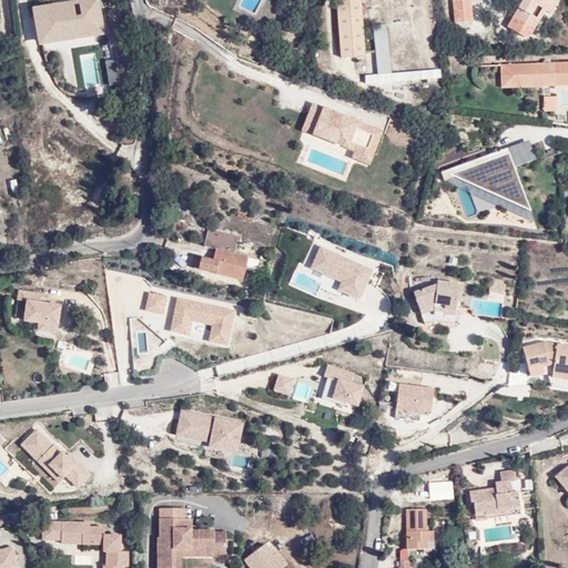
[(70,39),(102,33),(98,8),(104,7),(102,0),(81,0),(82,2),(84,12),(67,14),(64,6),(36,10),(41,42),(70,37),(70,39)]
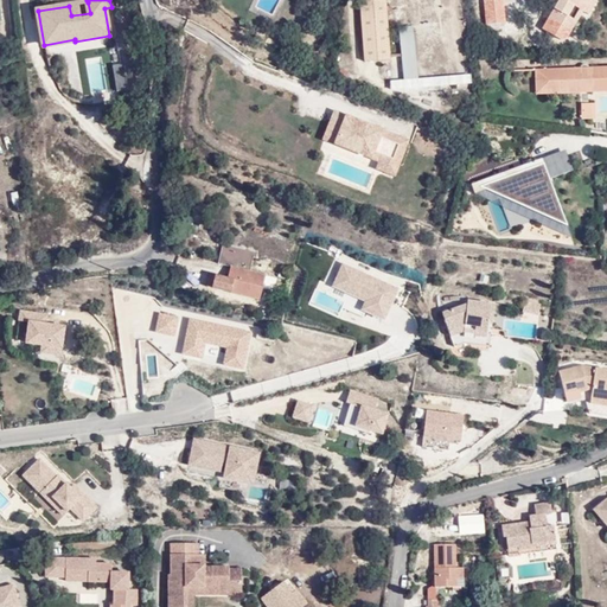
[(362,63),(389,62),(385,0),(379,0),(358,1),(362,63)]
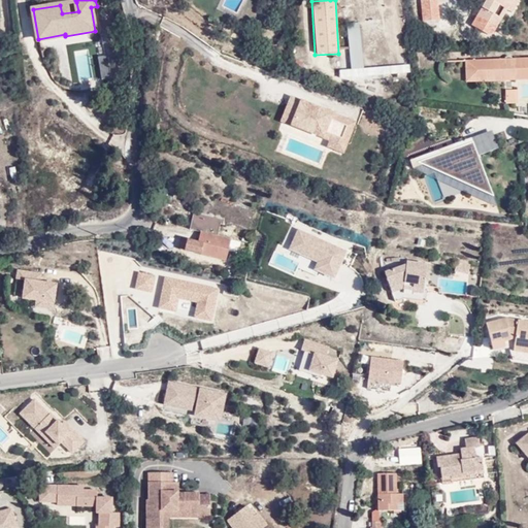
[(502,6),(504,0),(483,0),(473,15),(491,27),(502,6)]
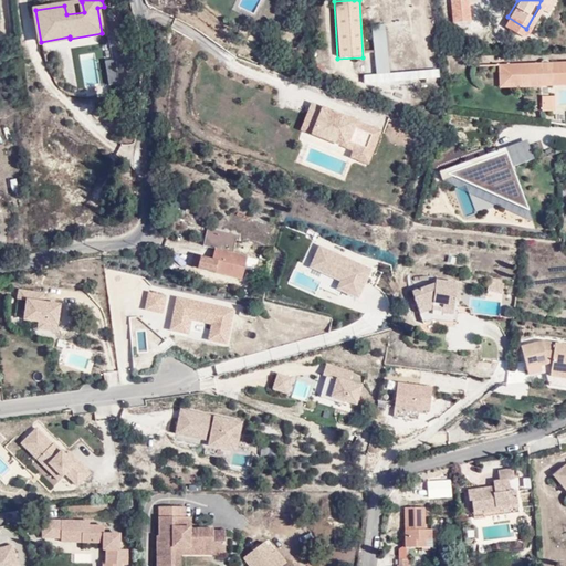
[(552,0),(541,0),(538,7),(545,11),(552,0)]
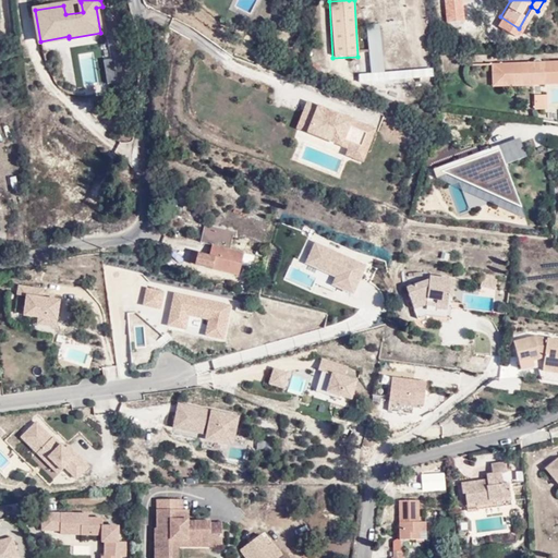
[(81,2),(63,5),(65,14),(83,12),(81,2)]
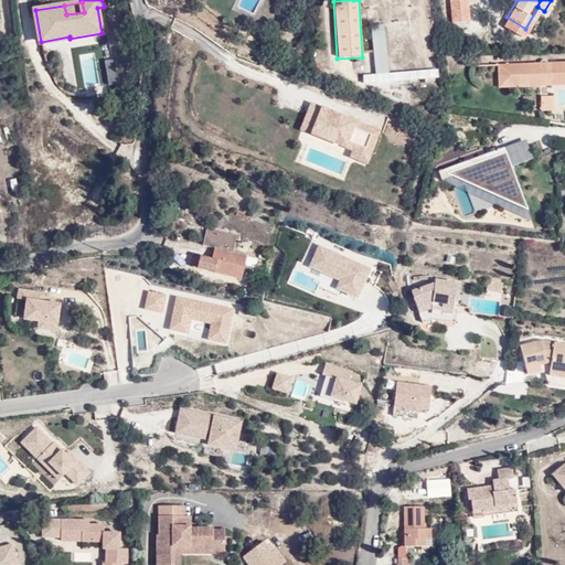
[(105,61),(107,77),(117,75),(115,59),(105,61)]
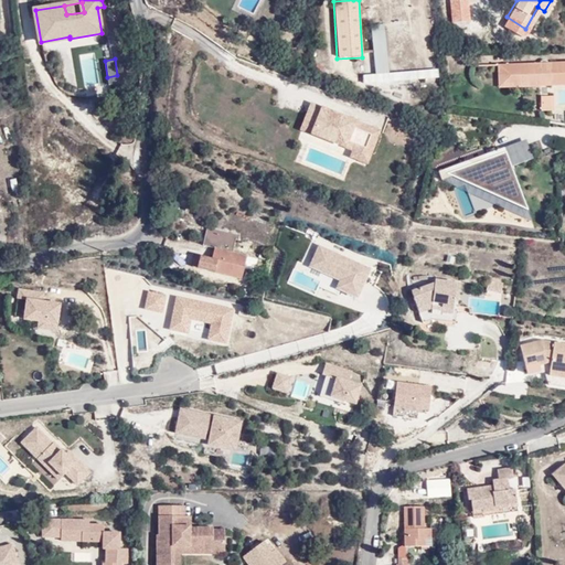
[(564,63),(522,66),(524,84),(551,83),(551,78),(564,76),(564,63)]
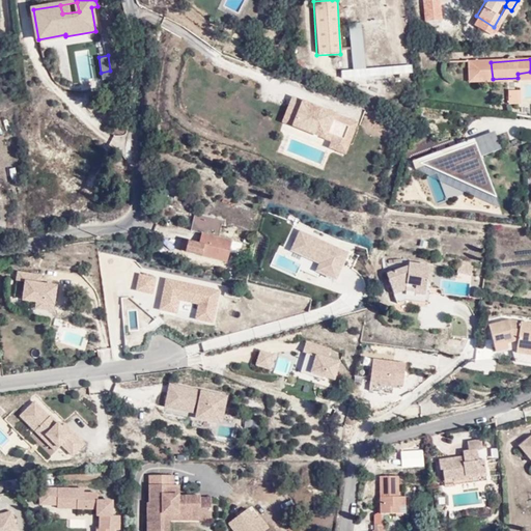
[(493,79),(491,62),(467,63),(468,84),(493,83),(493,79)]
